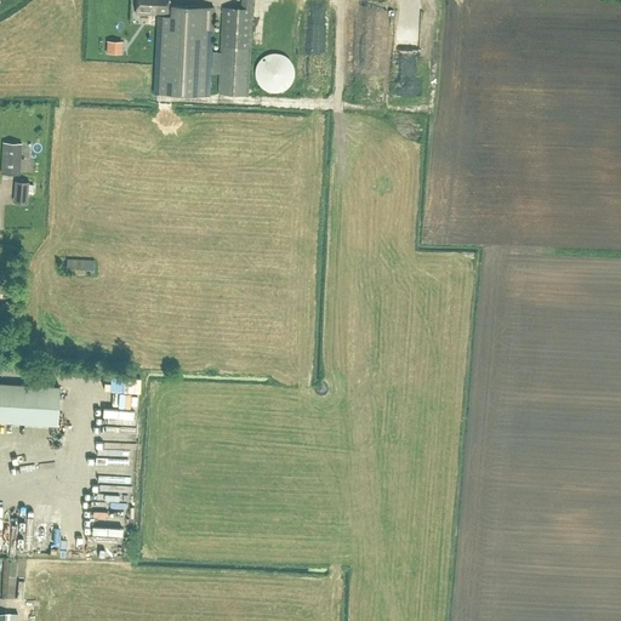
[(154,15),(155,13),(167,13),(167,0),(135,0),(135,13),(154,15)]
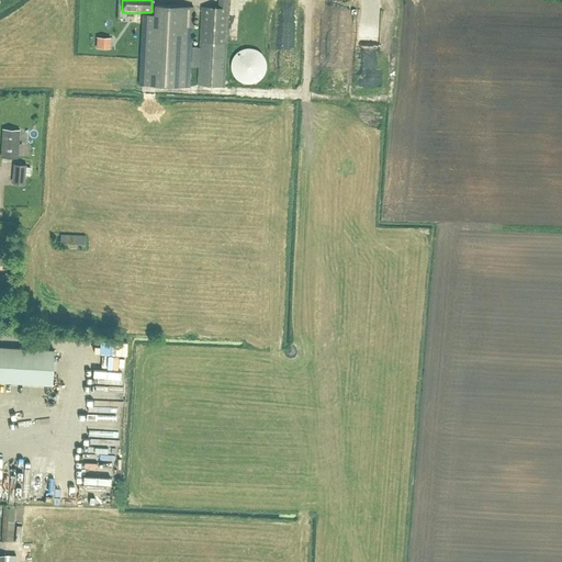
[(201,7),(199,46),(190,46),(192,7),(154,4),(154,15),(142,14),(138,85),(189,87),(190,65),(198,66),(197,85),(224,86),(227,0),(217,0),(217,8),(201,7)]
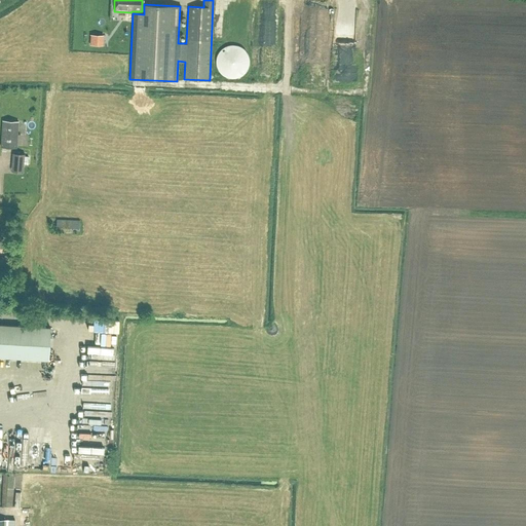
[(233,45),(231,44),(229,45),(228,45),(226,46),(224,47),(222,48),(220,50),(219,51),(218,53),(217,54),(216,57),(216,59),(216,61),(216,63),(216,65),(217,68),(218,70),(221,73),(222,75),(224,76),(226,77),(229,77),(233,78),(236,77),(238,77),(241,75),(242,74),(245,73),(246,71),(248,69),(249,65),(249,63),(249,62),(249,60),(249,58),(248,55),(248,53),(246,52),(245,50),(243,48),(240,47),(238,46),(235,45),(233,45)]
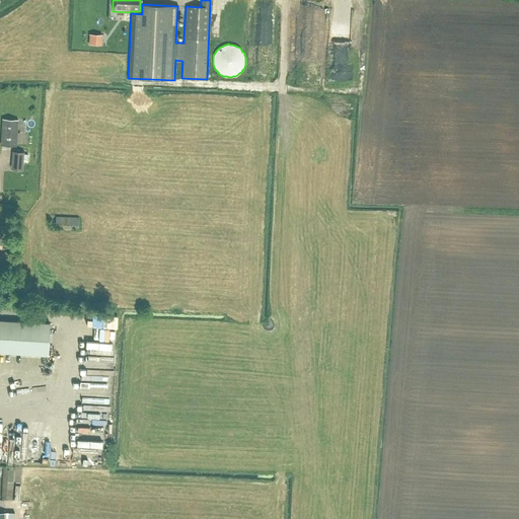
[(2,119),(0,145),(17,147),(18,120),(2,119)]
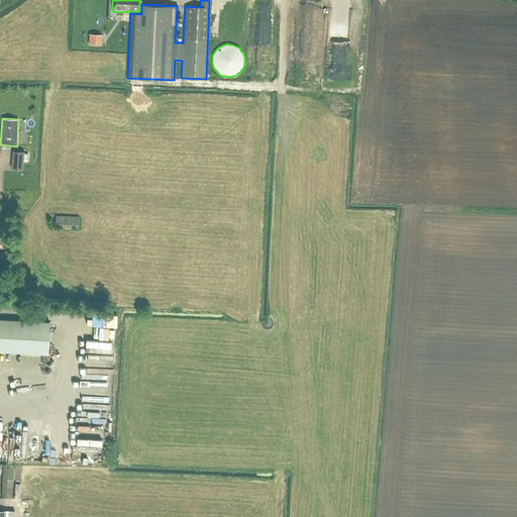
[(12,149),(12,153),(11,168),(22,169),(24,150),(12,149)]
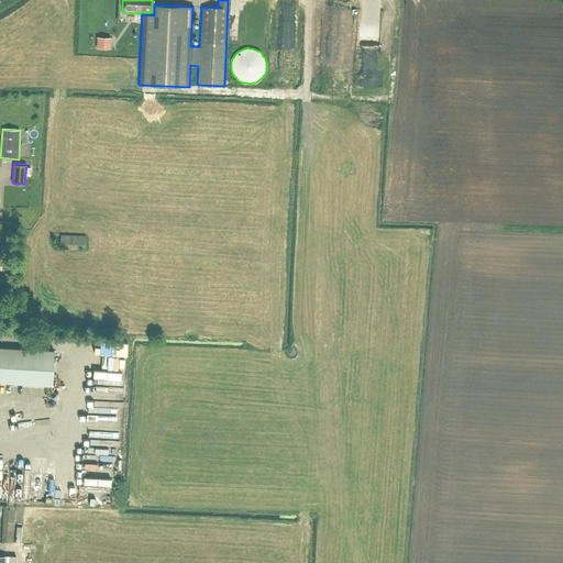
[(85,235),(61,234),(59,245),(85,246),(85,235)]
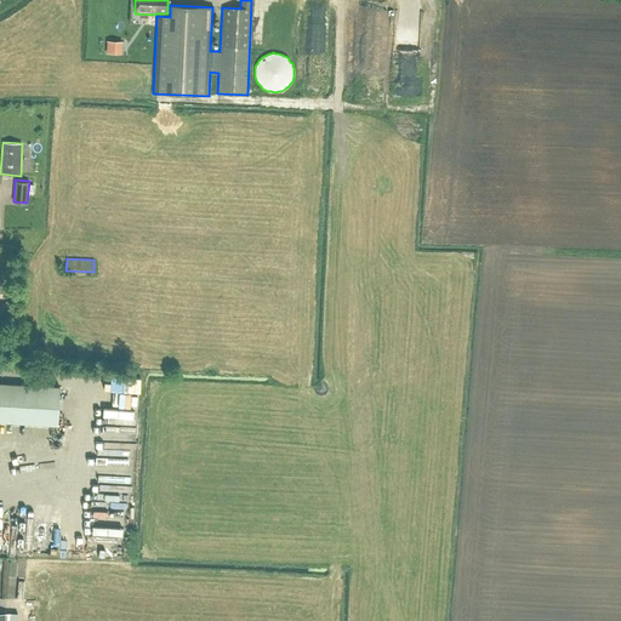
[(0,302),(0,314),(10,315),(10,303),(0,302)]
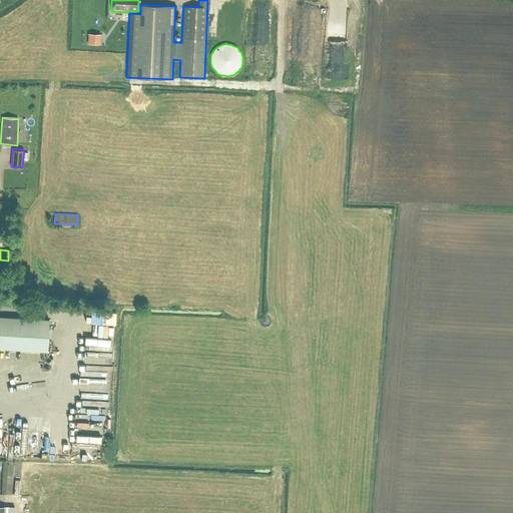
[(0,316),(0,348),(47,351),(49,319),(0,316)]
